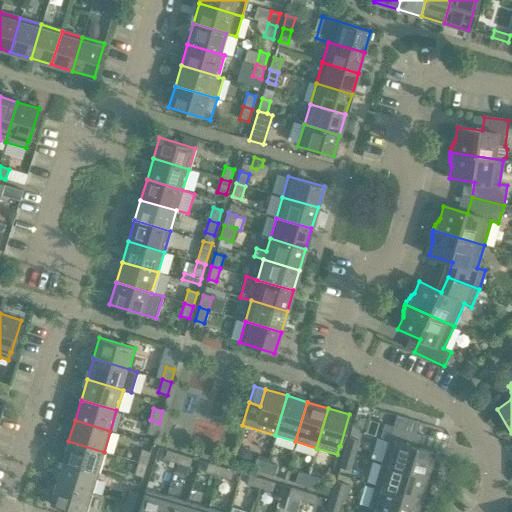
[(159,423),(150,420),(146,433),(155,436),(159,423)]
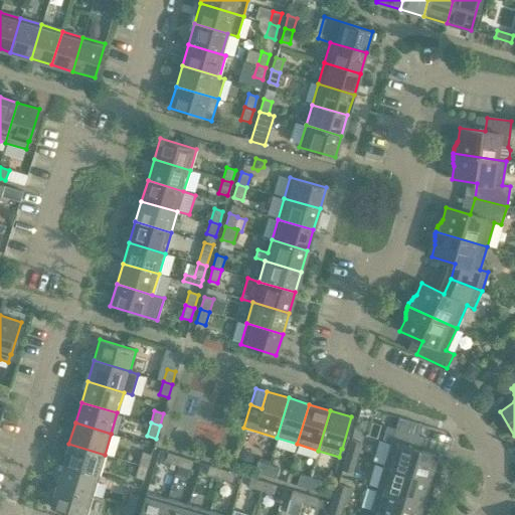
[(386,426),(382,440),(390,442),(383,466),(428,479),(436,455),(420,451),(424,438),(386,426)]
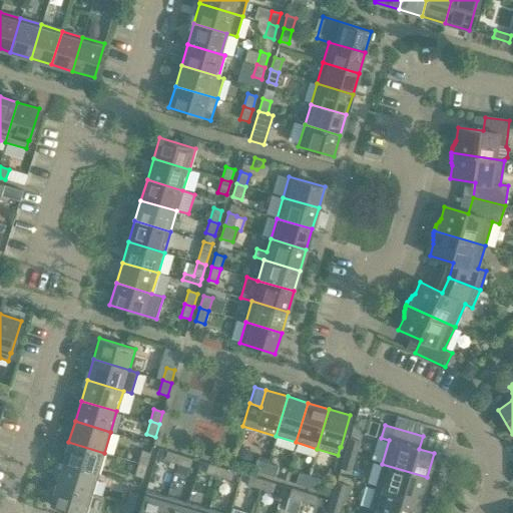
[(345,452),(355,455),(359,441),(350,438),(345,452)]
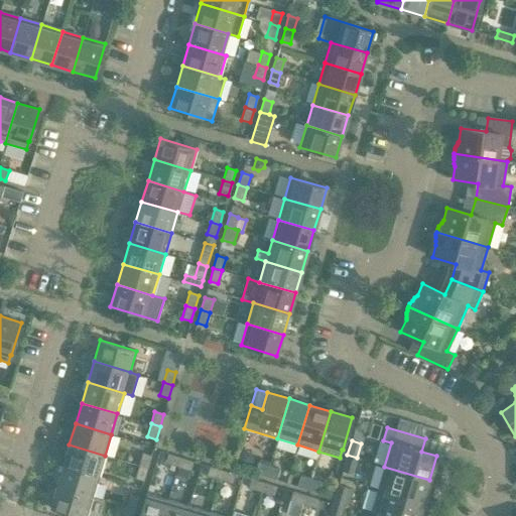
[(62,466),(99,476),(105,456),(69,444),(62,466)]
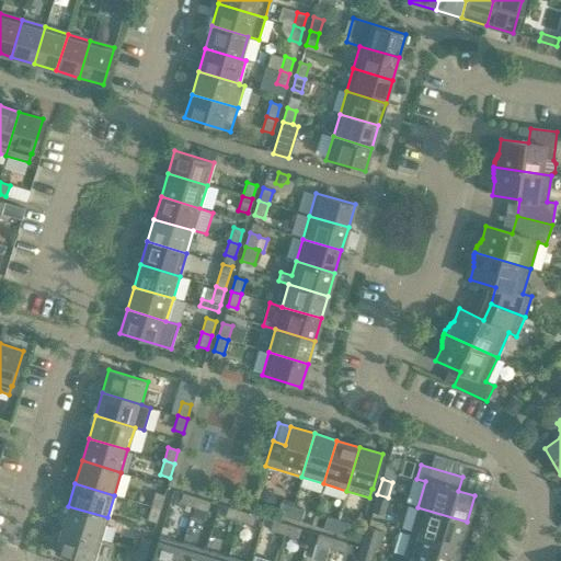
[(150,506),(160,508),(164,495),(155,493),(150,506)]
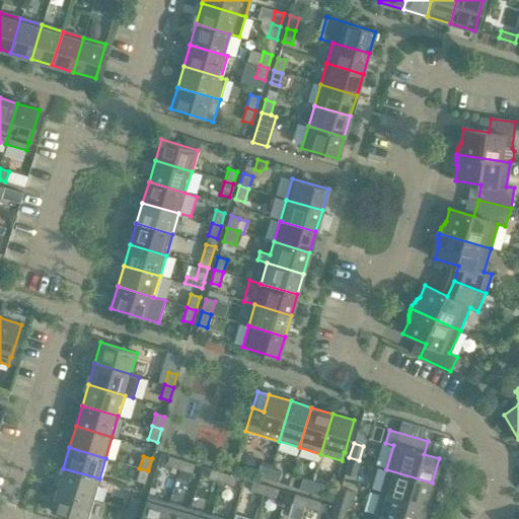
[(178,469),(181,460),(168,456),(165,465),(178,469)]
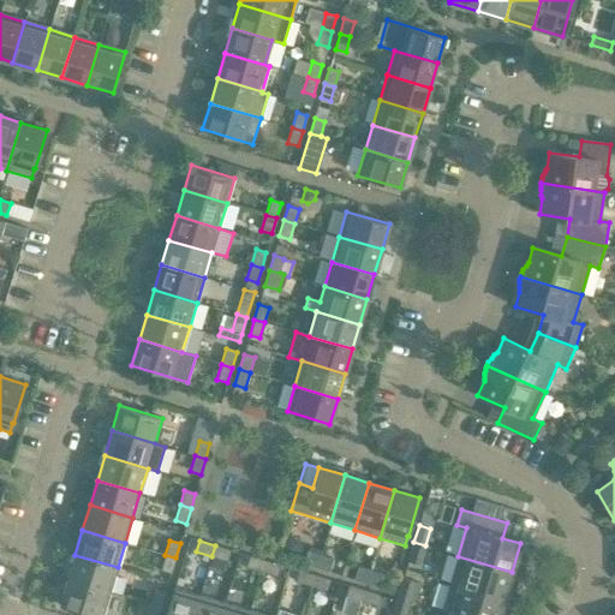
[(425,545),(413,542),(408,559),(421,562),(425,545)]
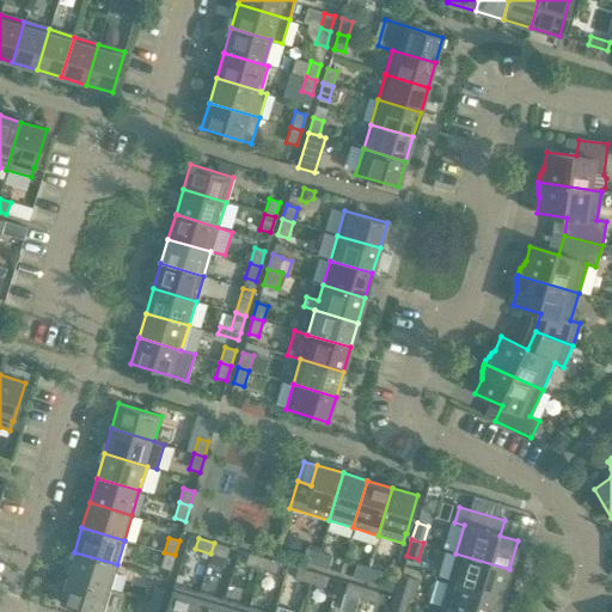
[(214,543),(210,554),(226,558),(228,548),(214,543)]
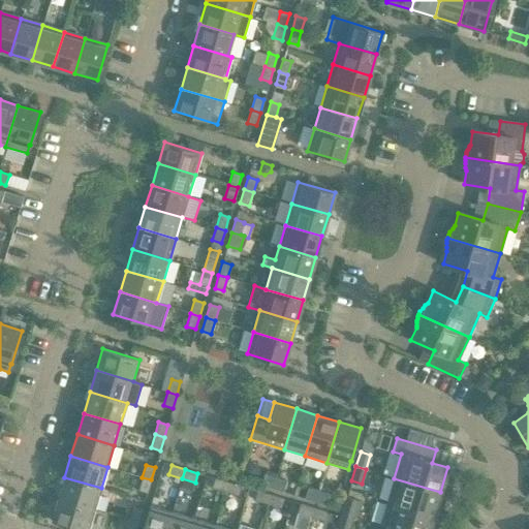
[(272,489),(275,477),(265,474),(261,486),(272,489)]
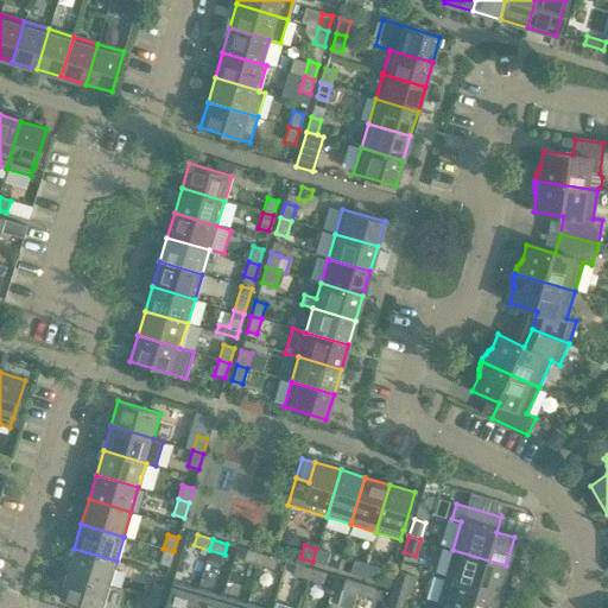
[(116,561),(74,549),(67,572),(109,586),(116,561)]
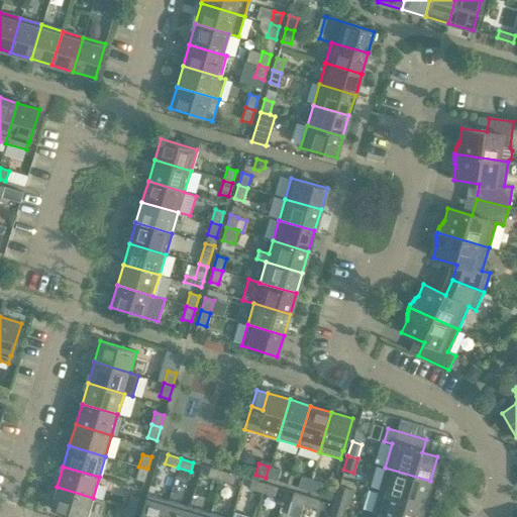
[(147,469),(138,467),(135,480),(143,482),(147,469)]
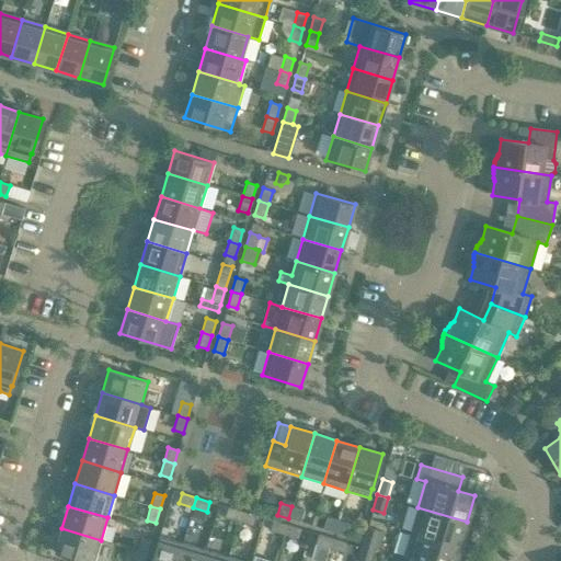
[(292,506),(288,518),(299,522),(304,511),(292,506)]
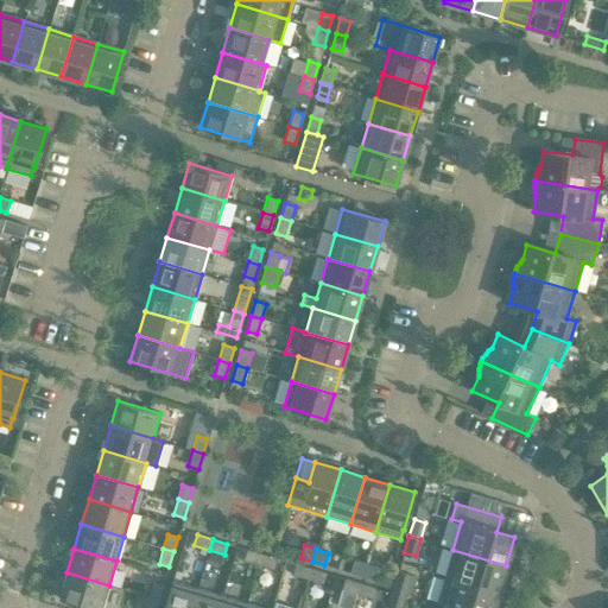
[(259,564),(261,555),(246,550),(244,559),(259,564)]
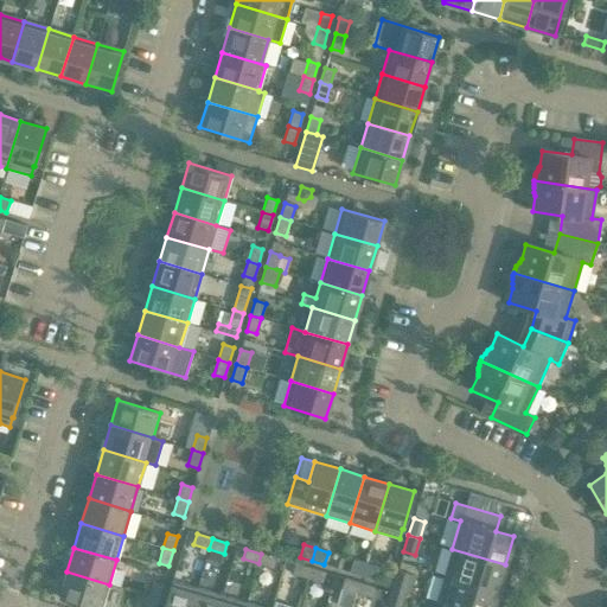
[(443,576),(497,592),(505,564),(452,549),(443,576)]
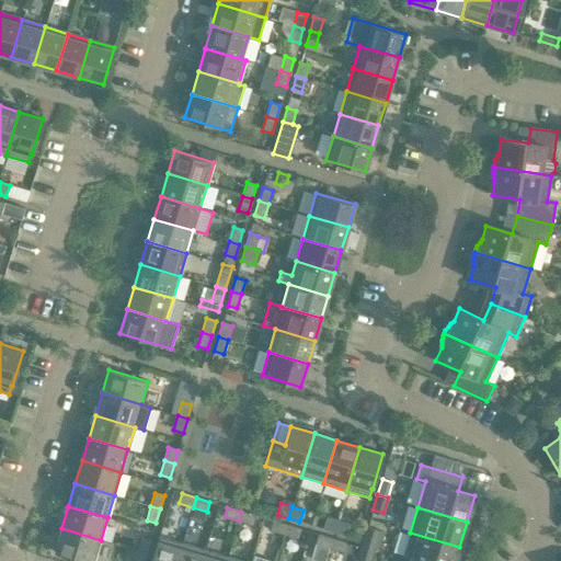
[(241,512),(239,521),(252,525),(255,515),(241,512)]
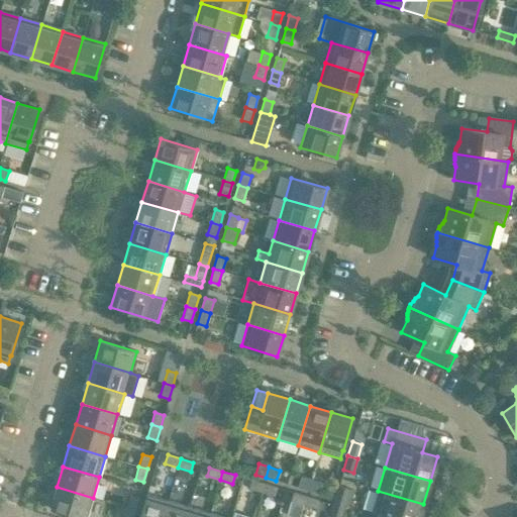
[(308,490),(311,480),(300,477),(297,487),(308,490)]
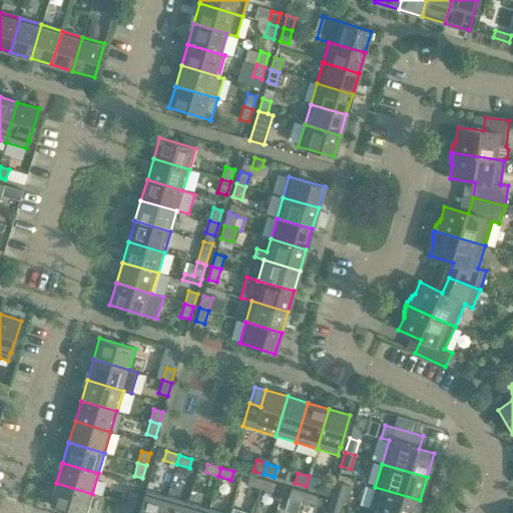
[(260,489),(263,480),(249,476),(246,485),(260,489)]
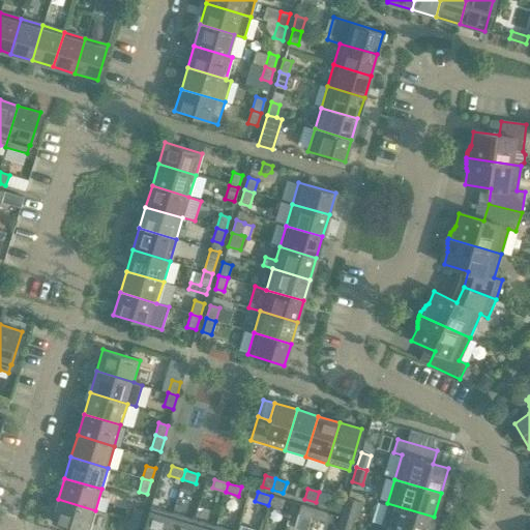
[(319,492),(316,502),(326,505),(329,495),(319,492)]
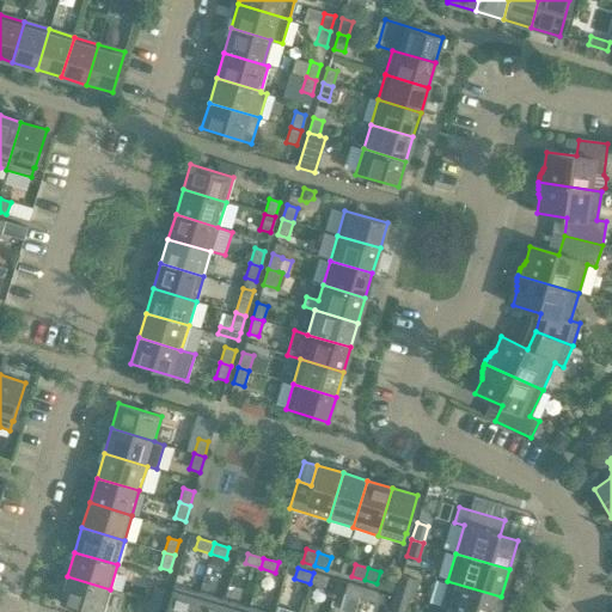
[(313,573),(310,583),(324,587),(328,577),(313,573)]
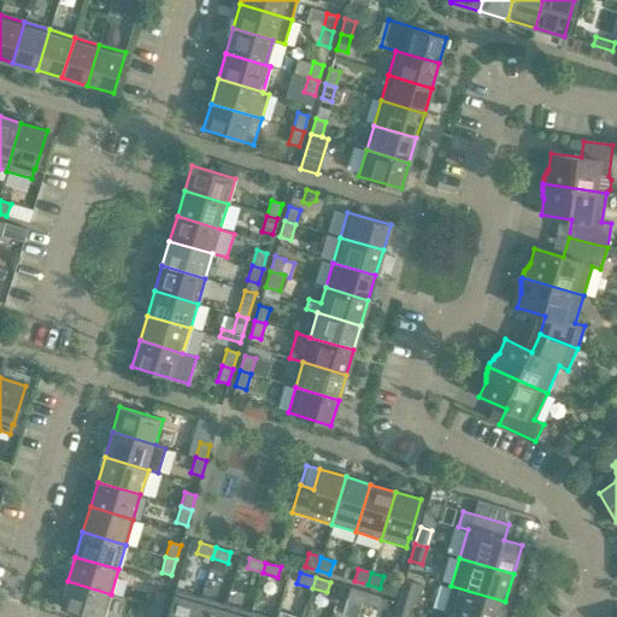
[(399,599),(411,604),(417,583),(405,580),(399,599)]
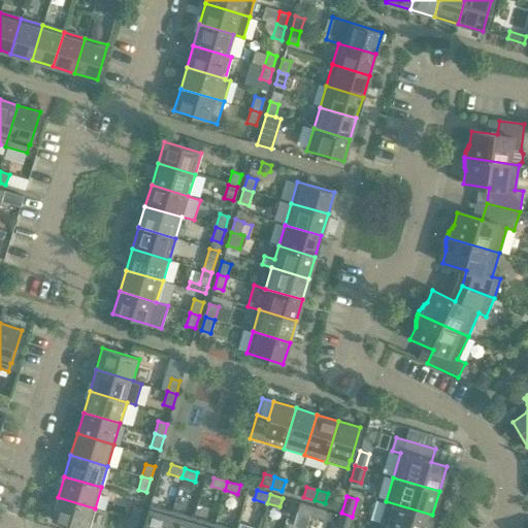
[(89,527),(95,508),(58,497),(52,520),(79,527),(89,527)]
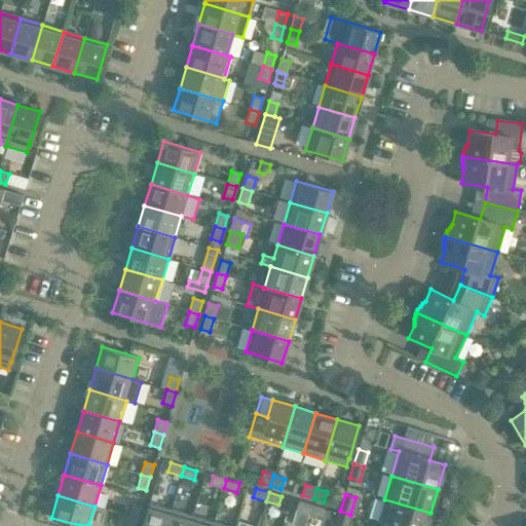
[(377,522),(389,525),(426,525),(430,513),(384,499),(378,522),(377,522)]
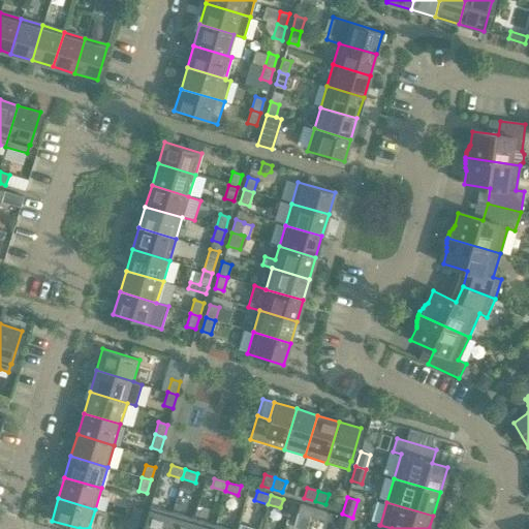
[(310,517),(313,507),(300,503),(297,512),(310,517)]
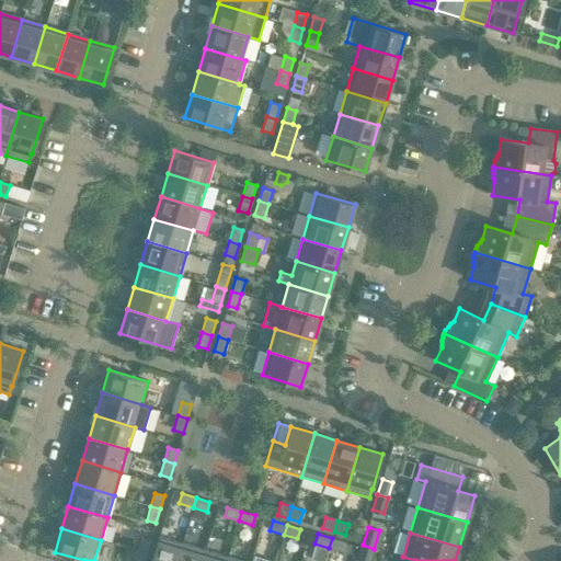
[(159,536),(151,560),(176,560),(182,544),(159,536)]
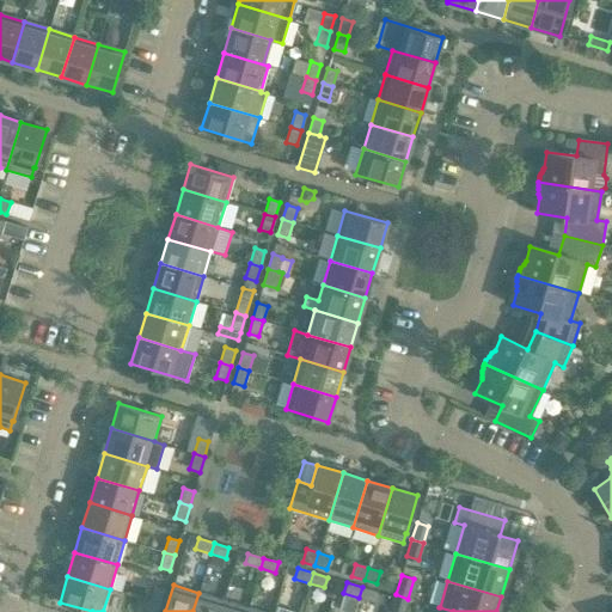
[(150,601),(160,605),(164,591),(154,587),(150,601)]
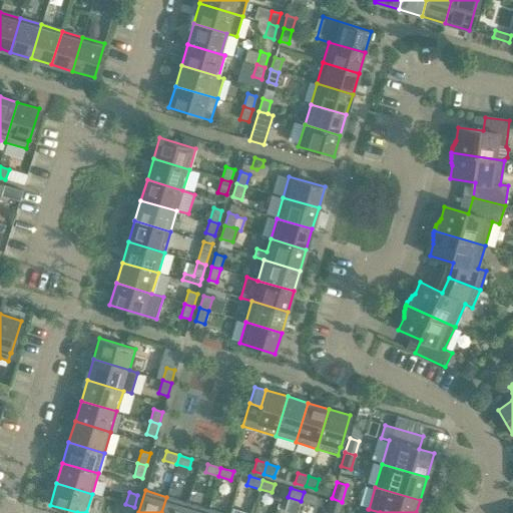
[(304,492),(301,501),(314,505),(316,496),(304,492)]
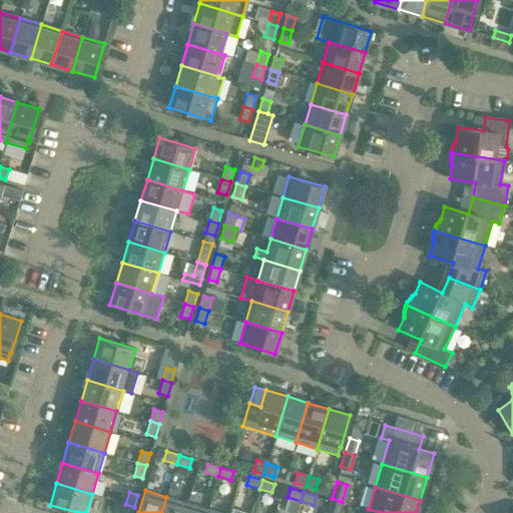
[(166,497),(161,512),(184,512),(187,503),(166,497)]
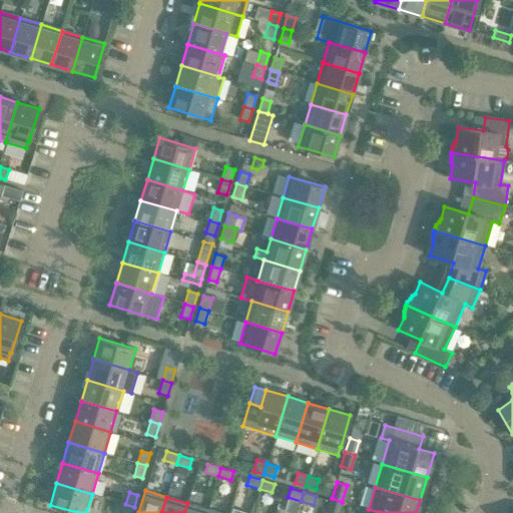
[(338,512),(342,502),(332,498),(327,512),(328,512),(338,512)]
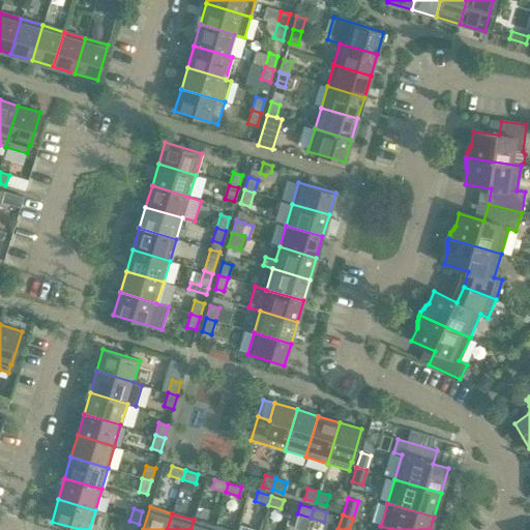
[(194,520),(190,529),(213,529),(215,526),(194,520)]
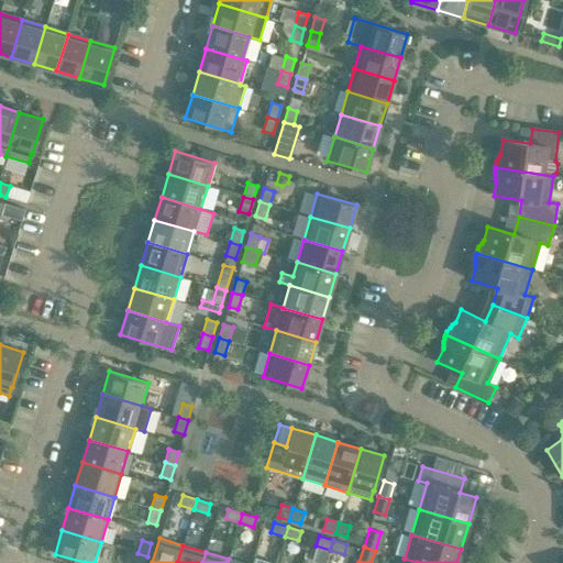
[(144,562),(147,556),(138,553),(134,562),(144,562)]
